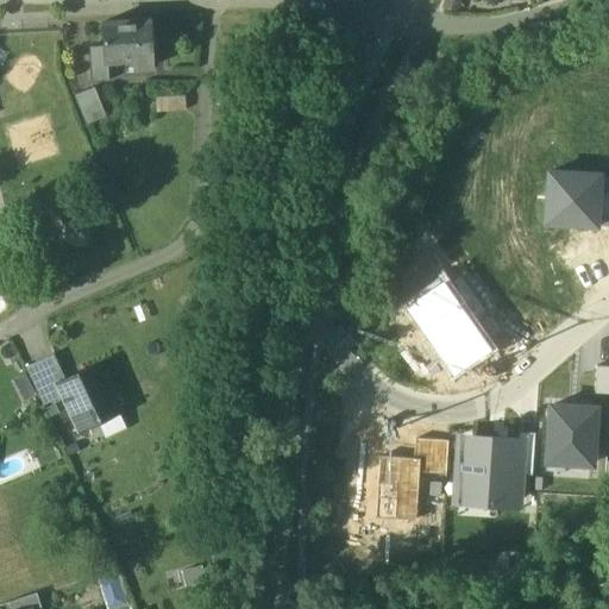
[(149,20),(104,23),(105,46),(106,63),(108,63),(135,62),(135,69),(151,68),(149,20)]
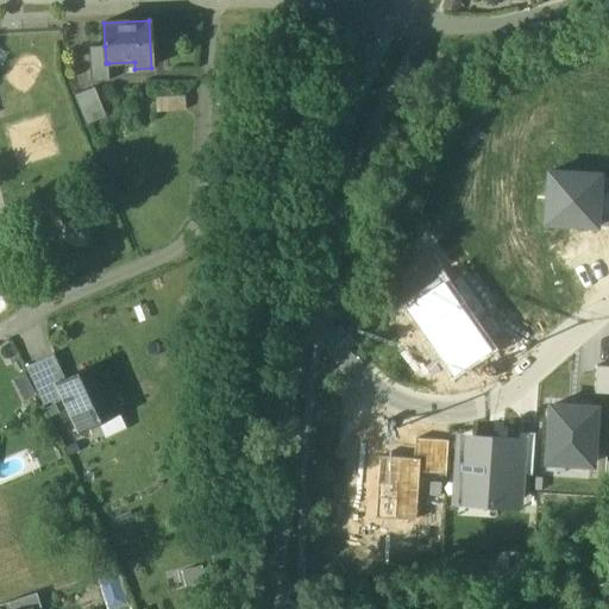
[(105,46),(89,48),(92,82),(108,81),(108,63),(106,63),(105,46)]
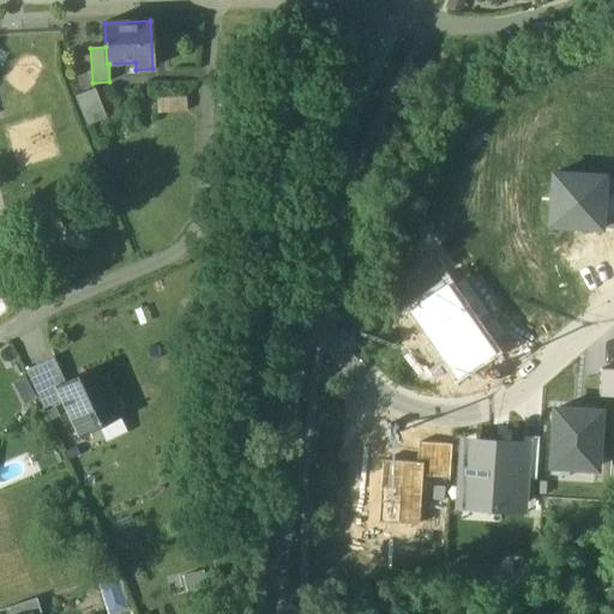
[(95,89),(74,96),(86,126),(107,118),(95,89)]
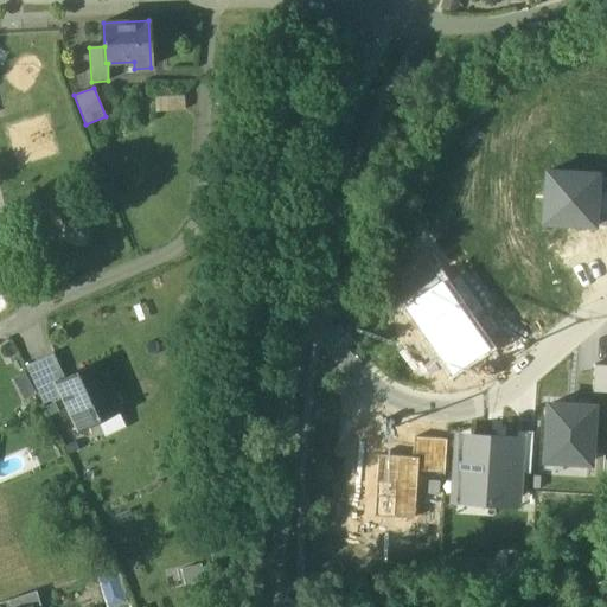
[(184,96),(155,98),(157,112),(185,110),(184,96)]
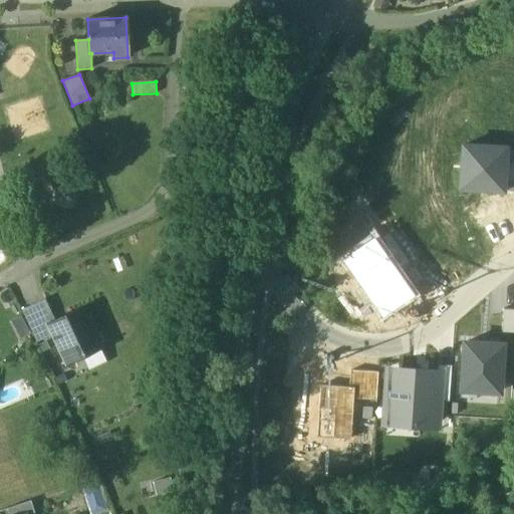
[(508,191),(508,188),(510,153),(511,143),(457,140),(454,187),(508,191)]
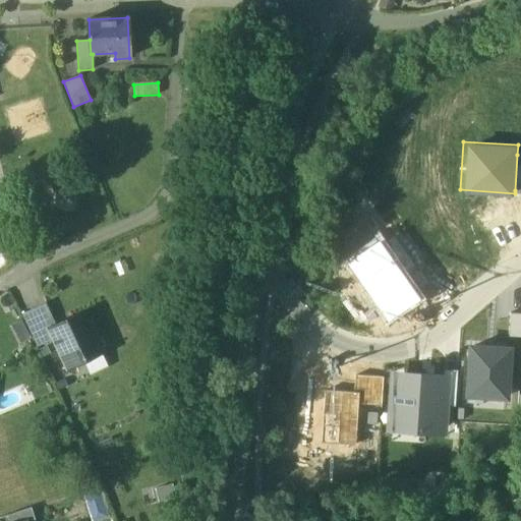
[(389,315),(420,293),(383,239),(351,261),(389,315)]
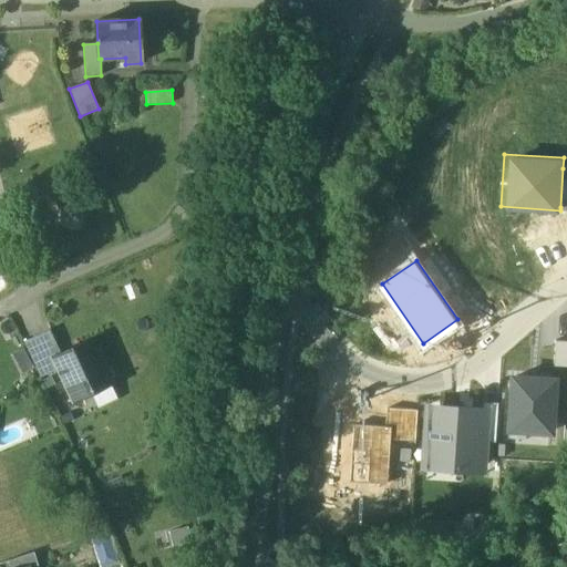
[(40,379),(61,369),(75,401),(111,384),(111,383),(119,380),(111,363),(103,367),(91,341),(61,356),(50,330),(23,342),(40,379)]
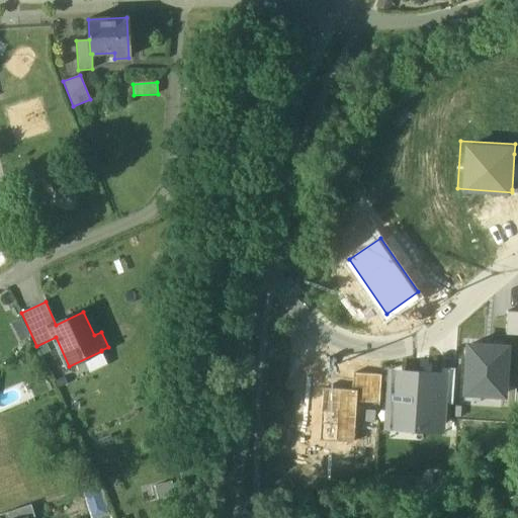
[(507,336),(517,336),(517,313),(508,313),(507,336)]
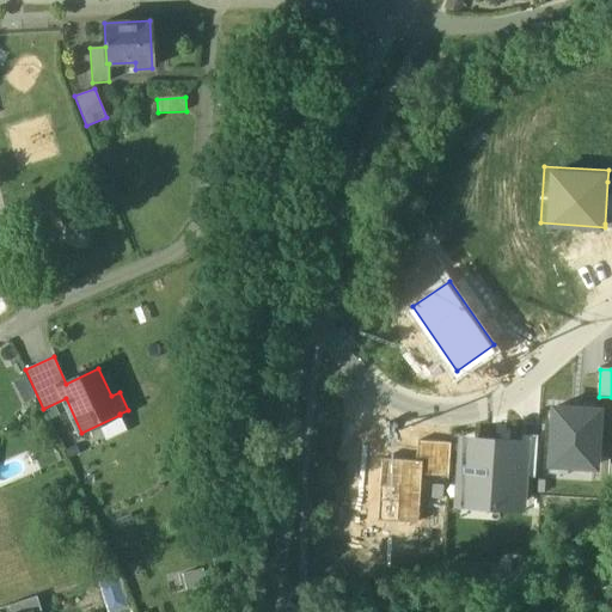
[(34,393),(25,378),(12,384),(20,401),(34,393)]
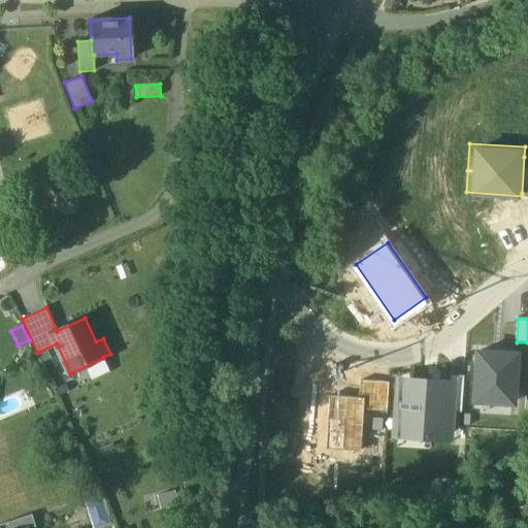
[(517,356),(477,353),(474,401),(513,403),(517,356)]
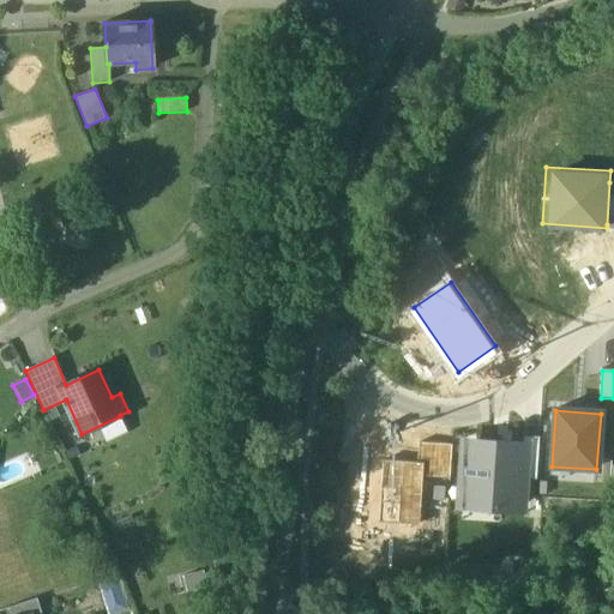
[(537,480),(540,437),(527,437),(523,479),(537,480)]
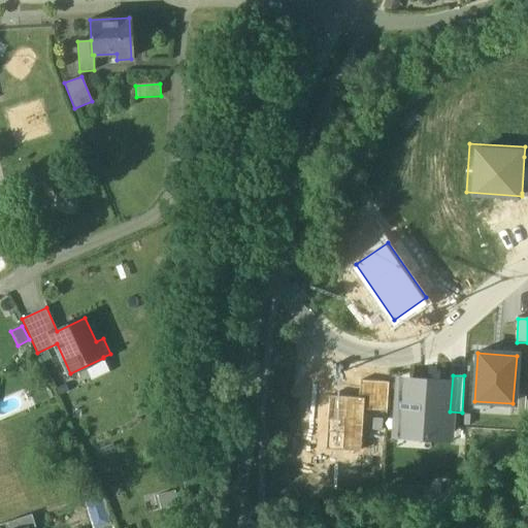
[(363,409),(387,411),(389,383),(360,382),(359,398),(364,398),(363,409)]
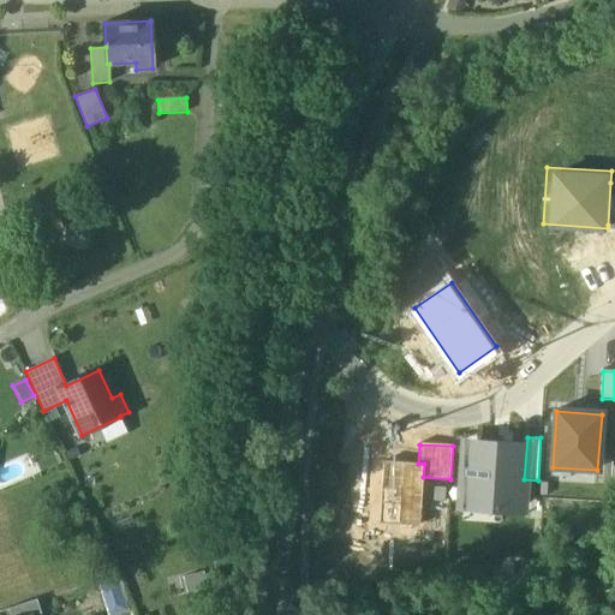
[(525,451),(469,447),(464,503),(520,507),(525,451)]
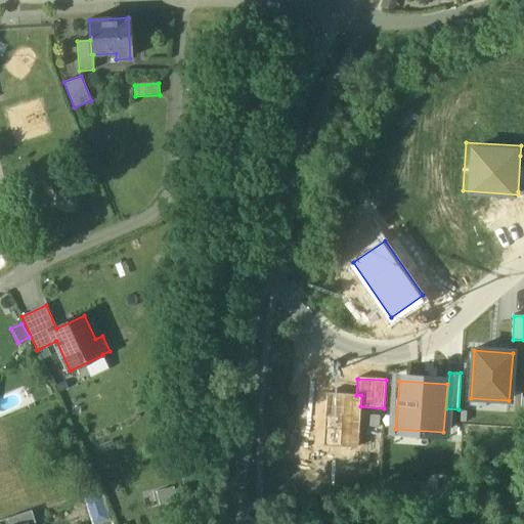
[(356,395),(326,394),(324,446),(358,448),(360,406),(361,395),(356,395)]
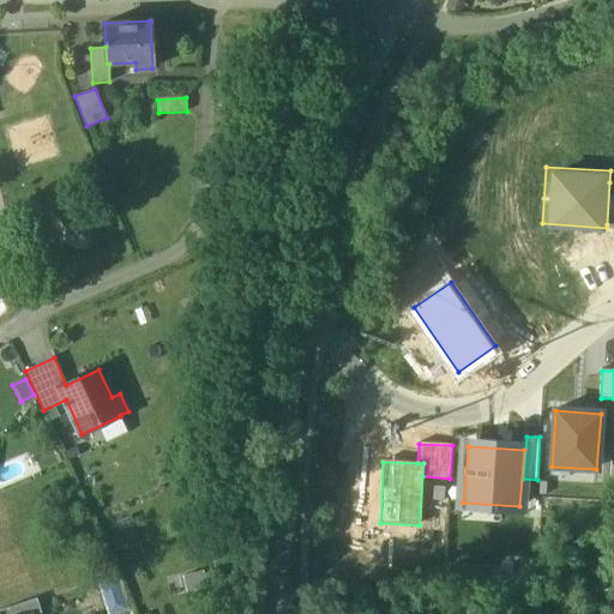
[(42,613),(38,600),(11,608),(12,613),(42,613)]
